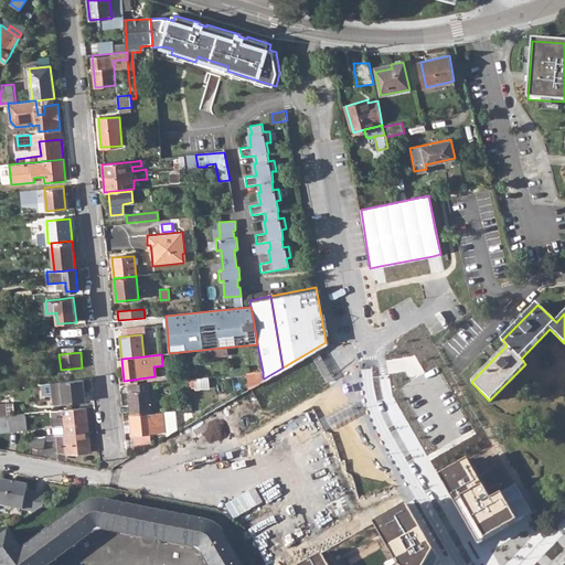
[(254,373),(246,373),(247,387),(264,379),(263,377),(263,372),(254,373)]
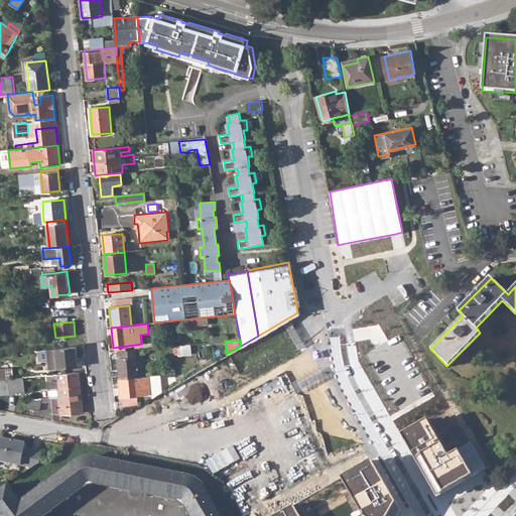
[(44,350),(47,369),(79,366),(77,346),(44,350)]
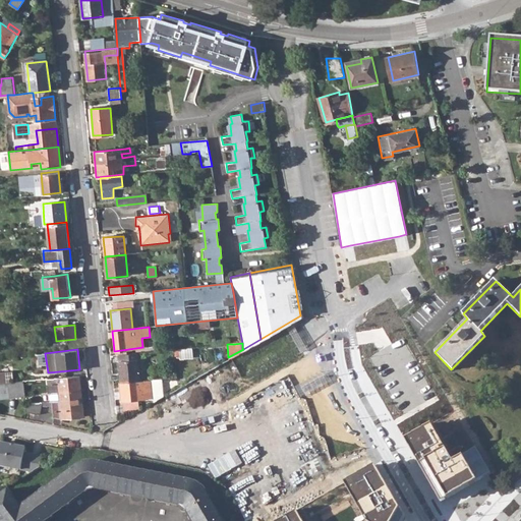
[(179,359),(192,356),(191,349),(178,350),(179,356),(179,359)]
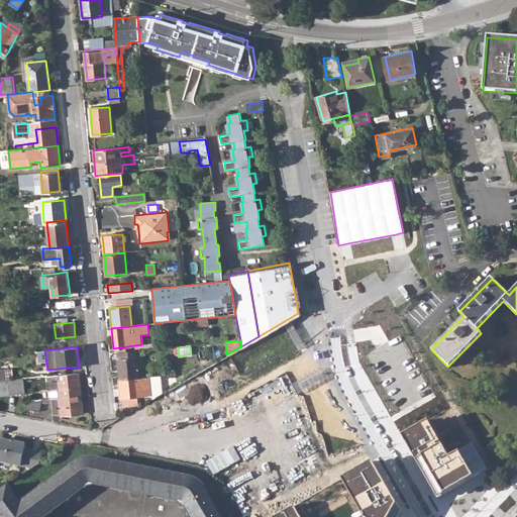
[(119,380),(138,378),(135,350),(116,352),(119,380)]
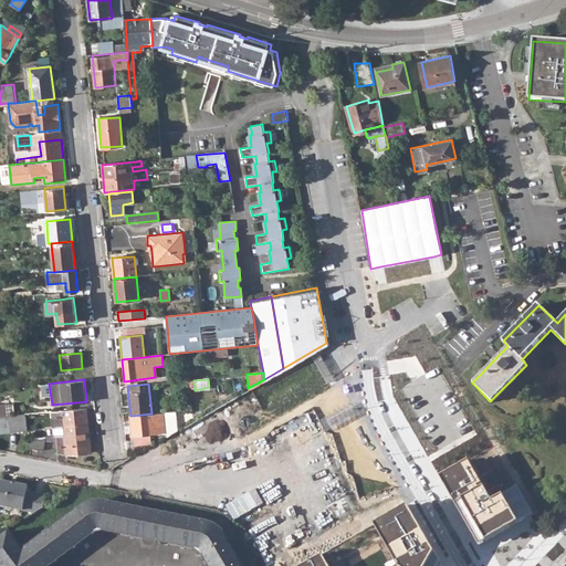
[(0,406),(0,416),(17,415),(17,405),(0,406)]
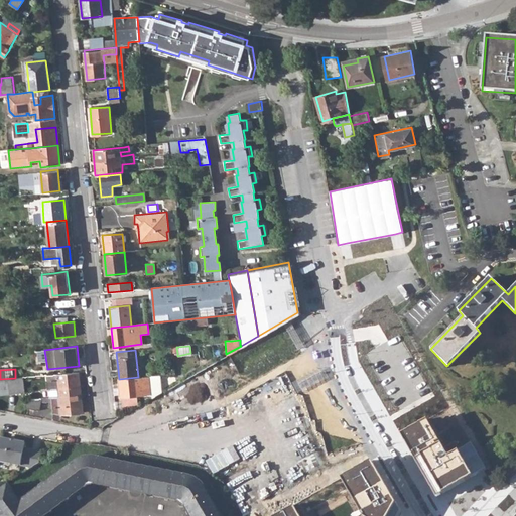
[(46,375),(47,389),(57,388),(58,397),(81,395),(79,372),(46,375)]
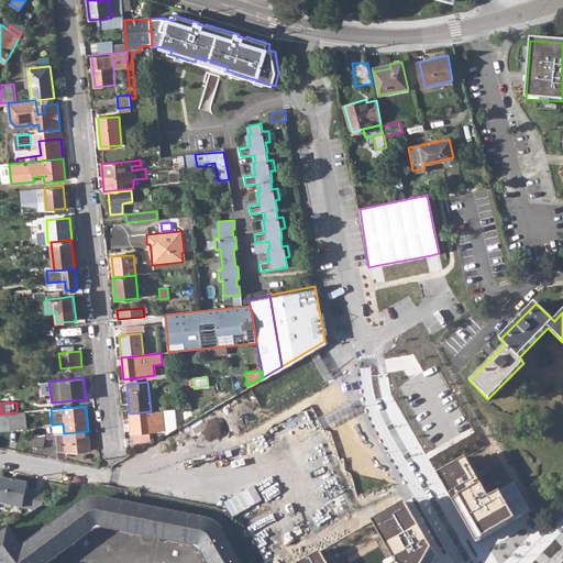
[(174,409),(163,410),(165,429),(165,433),(175,427),(174,409)]
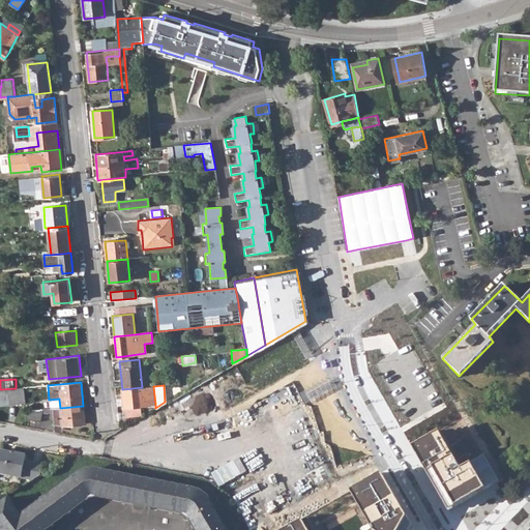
[(122,389),(124,407),(140,406),(155,404),(153,386),(142,387),(122,389)]
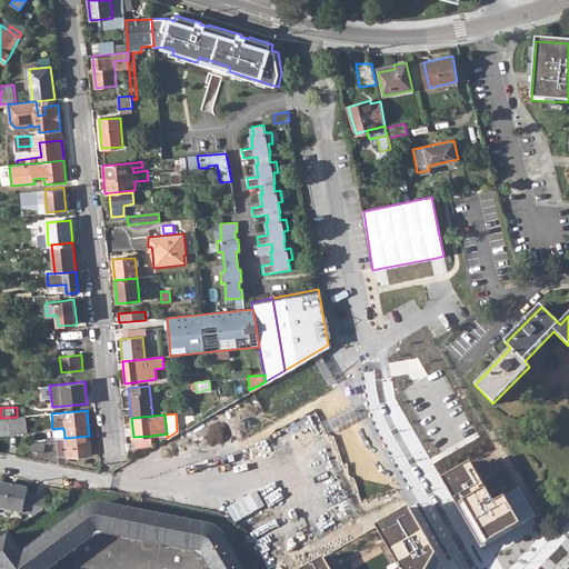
[(0,418),(0,430),(0,436),(28,432),(27,416),(17,417),(0,418)]
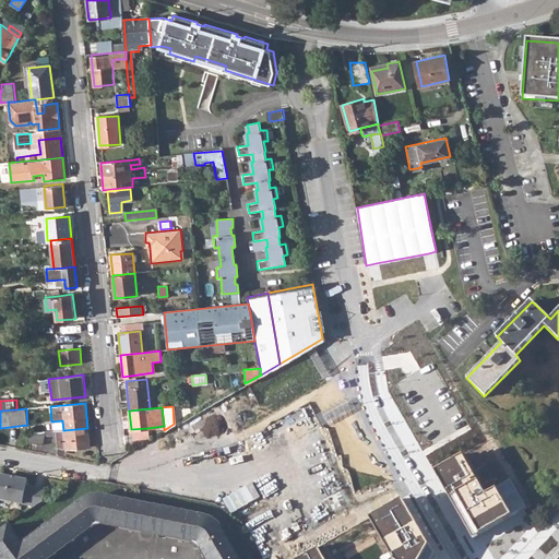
[(57,431),(63,430),(62,420),(51,421),(52,431),(57,431)]
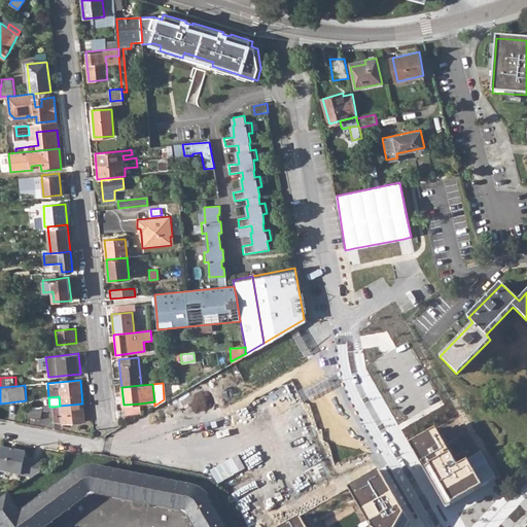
[(82,403),(60,406),(61,416),(54,417),(55,421),(64,424),(84,422),(82,403)]
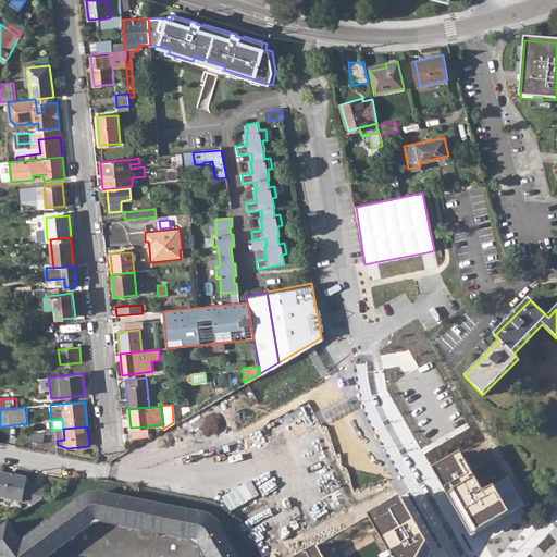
[(148,436),(147,426),(131,428),(132,441),(148,436)]
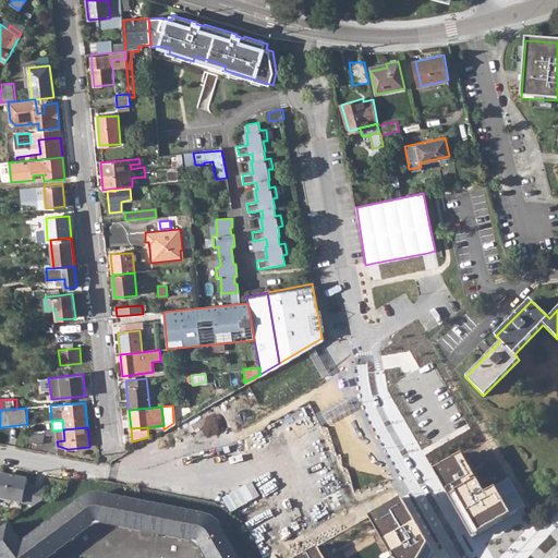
[(27,441),(43,444),(45,432),(29,433),(27,441)]
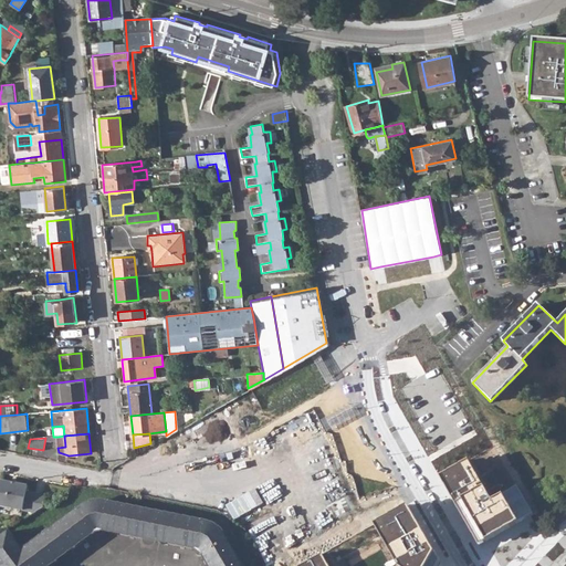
[(469,460),(440,475),(480,544),(533,513),(517,486),(492,501),(469,460)]
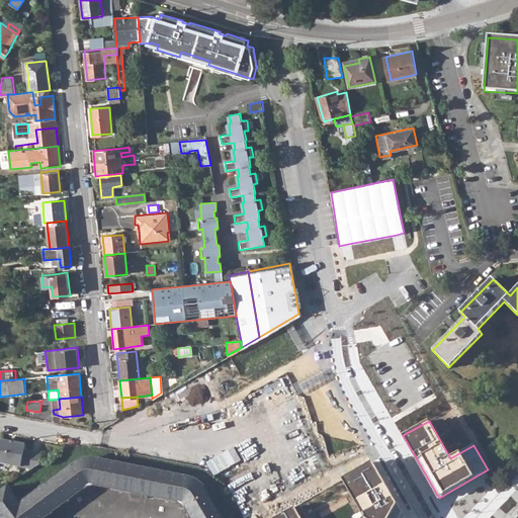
[(26,444),(1,439),(0,443),(25,447),(26,444)]
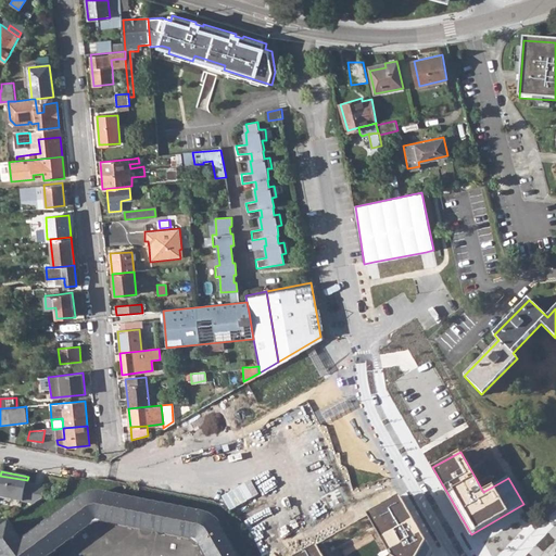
[(27,480),(0,476),(0,495),(34,503),(43,496),(46,485),(27,482),(27,480)]
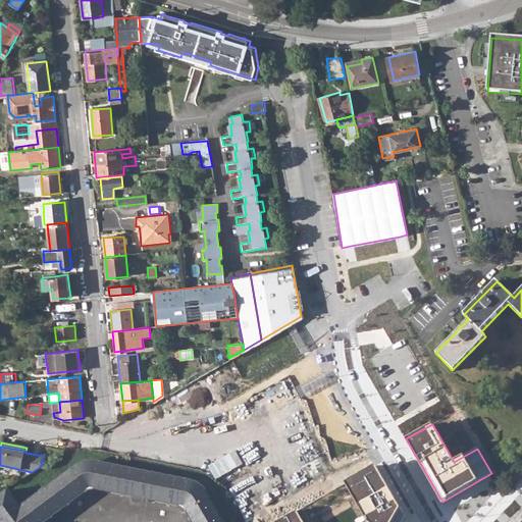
[(8,491),(0,497),(0,521),(46,521),(86,493),(88,491),(92,490),(95,489),(98,490),(176,506),(180,507),(184,510),(187,512),(189,515),(192,521),(223,521),(213,504),(206,493),(200,487),(192,482),(108,465),(99,463),(92,463),(86,464),(80,466),(74,468),(69,471),(21,508),(8,491)]
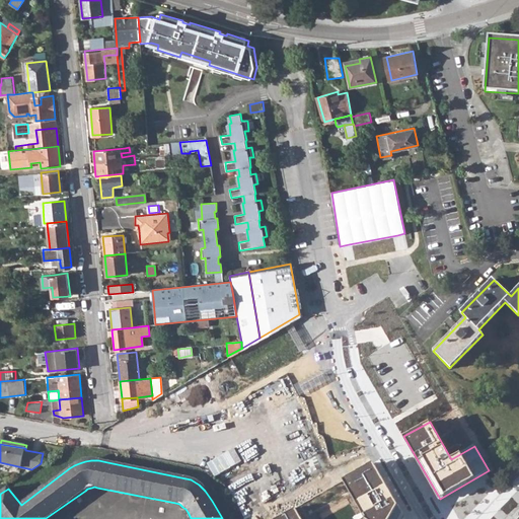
[(404,518),(373,463),(274,518),(404,518)]
